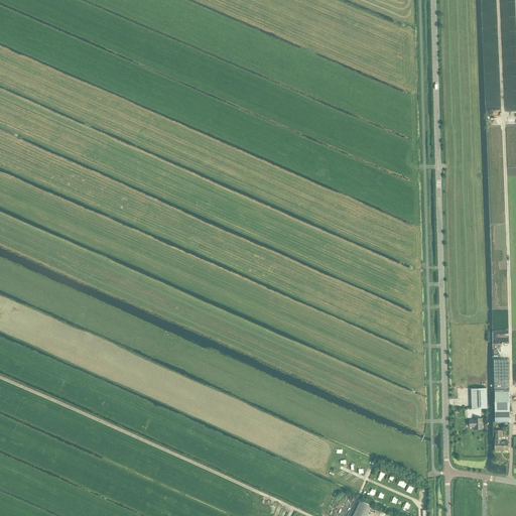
[(495,423),(509,423),(509,360),(495,360),(495,423)]
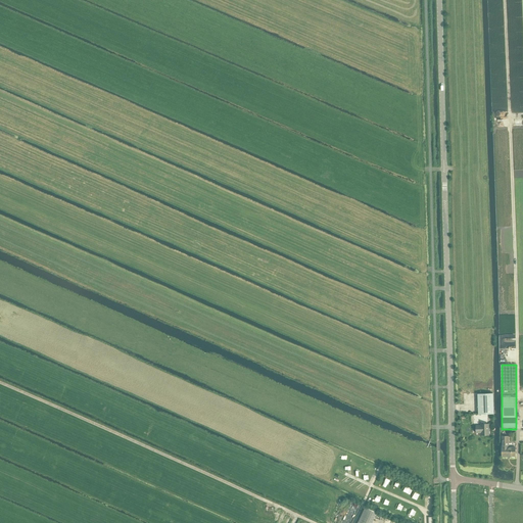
[(493,393),(478,394),(478,415),(493,414),(493,393)]
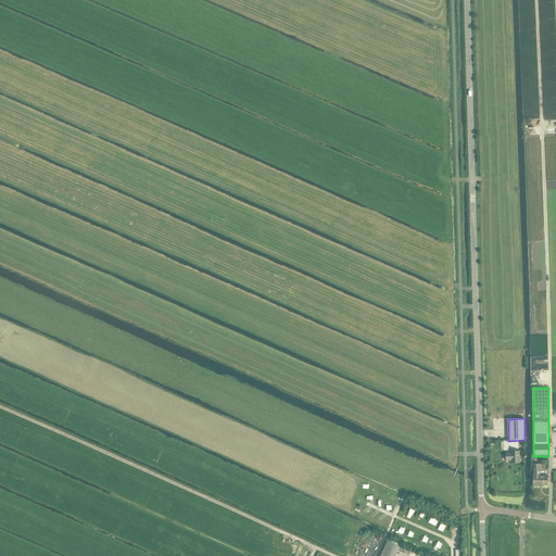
[(512,453),(506,453),(506,458),(512,458),(512,463),(520,463),(519,451),(512,452),(512,453)]
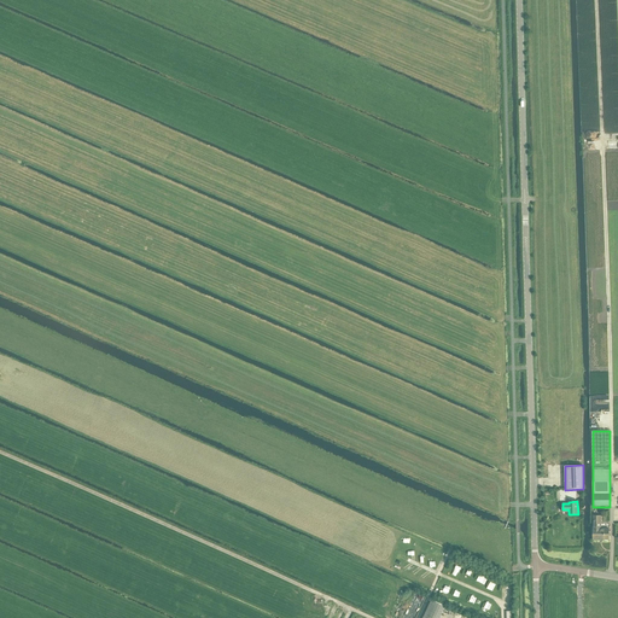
[(600,528),(593,528),(593,540),(608,540),(608,529),(600,529),(600,528)]
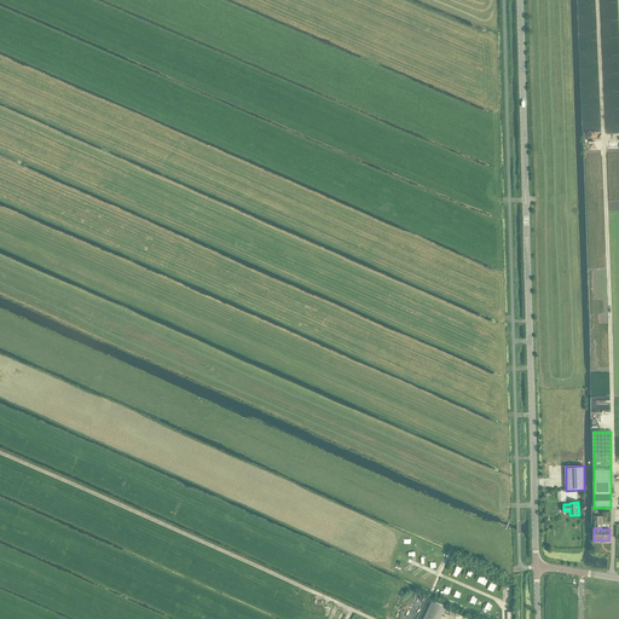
[(439,618),(445,607),(431,601),(422,618),(439,618)]
